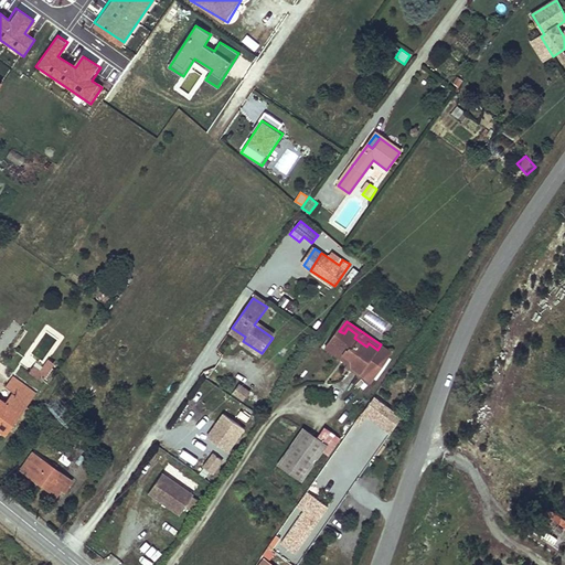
[(245,337),(232,328),(230,331),(243,341),(245,337)]
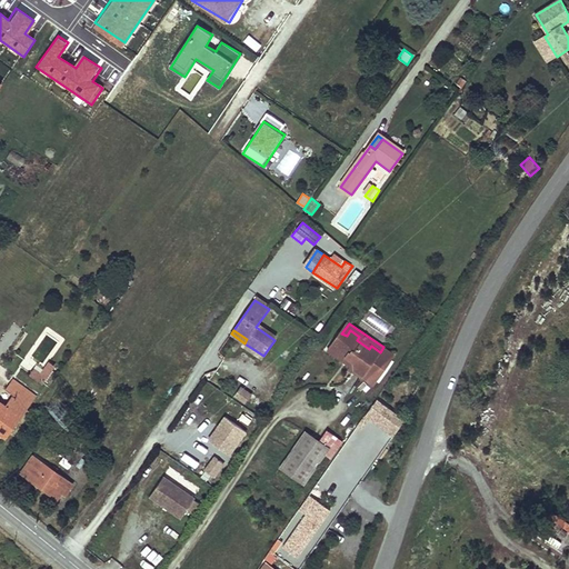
[(329,352),(345,363),(349,357),(367,370),(380,352),(371,346),(369,349),(357,340),(359,337),(350,330),(347,336),(341,333),(329,352)]
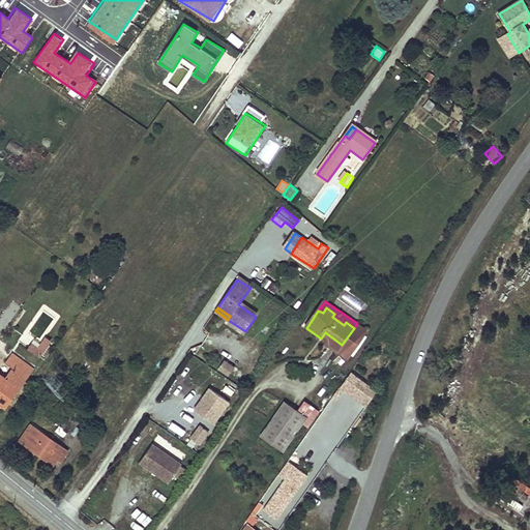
[(325,332),(321,339),(329,344),(327,347),(336,353),(342,345),(325,332)]
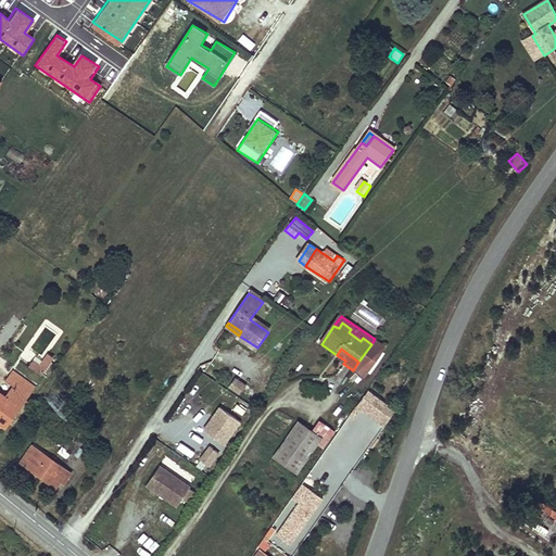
[(49,355),(42,365),(48,368),(54,359),(49,355)]
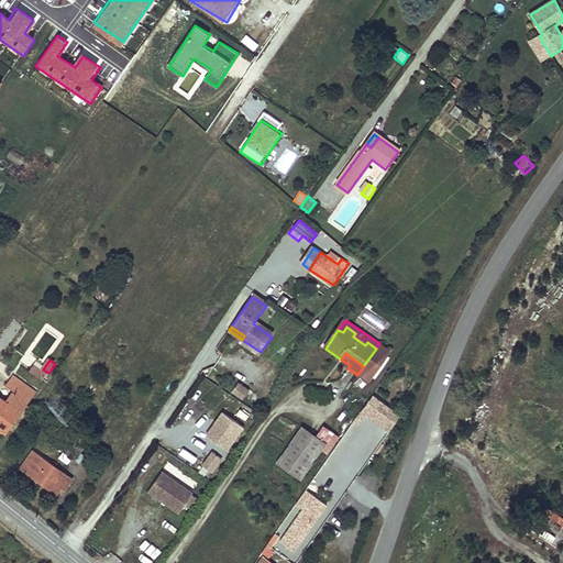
[(48,373),(43,370),(42,372),(34,366),(30,373),(42,382),(48,373)]
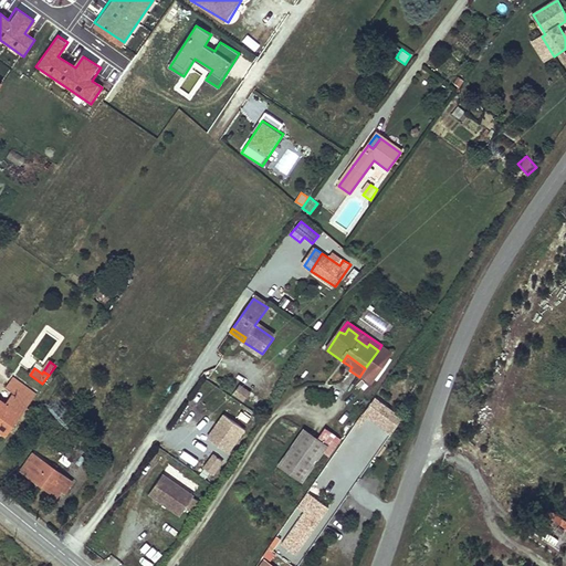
[(6,391),(12,396),(25,405),(31,398),(11,383),(6,391)]
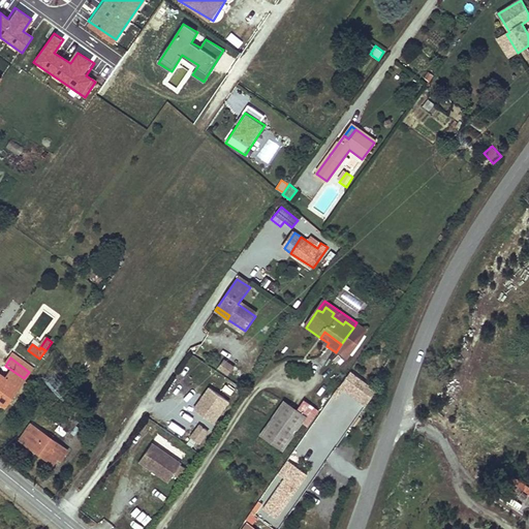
[(223,359),(217,369),(228,375),(235,366),(223,359)]
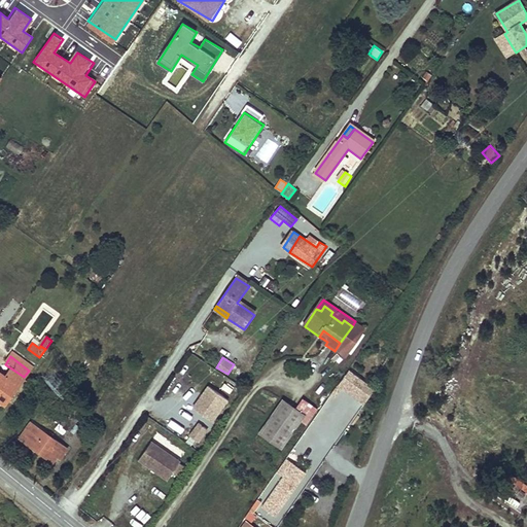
[(24,377),(11,369),(4,378),(0,374),(0,399),(4,403),(24,377)]
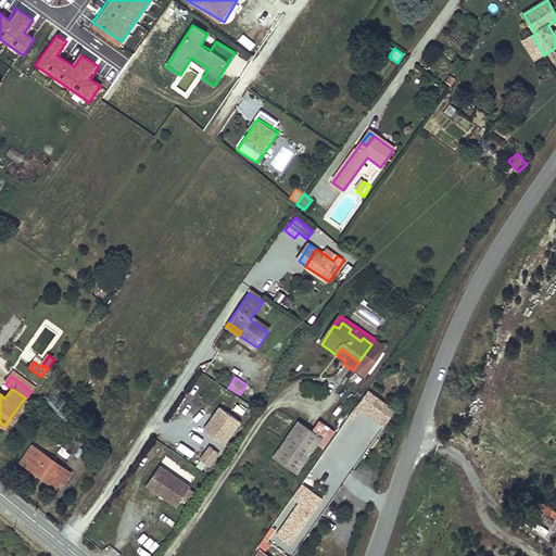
[(356,406),(383,427),(396,411),(369,390),(356,406)]
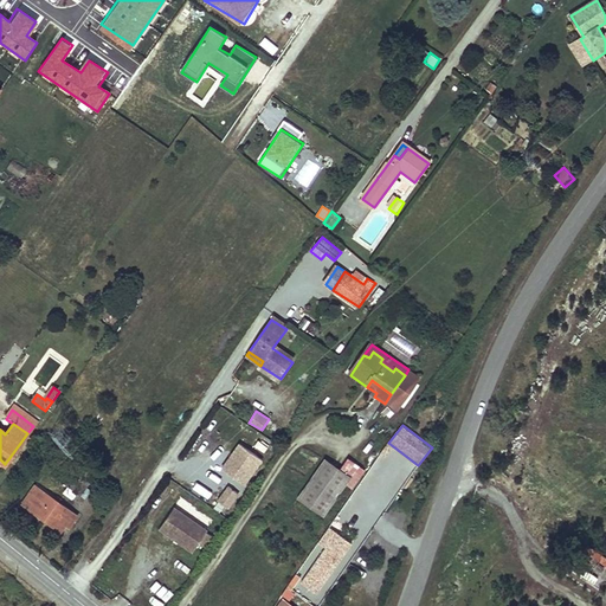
[(236,443),(221,470),(247,485),(263,457),(236,443)]
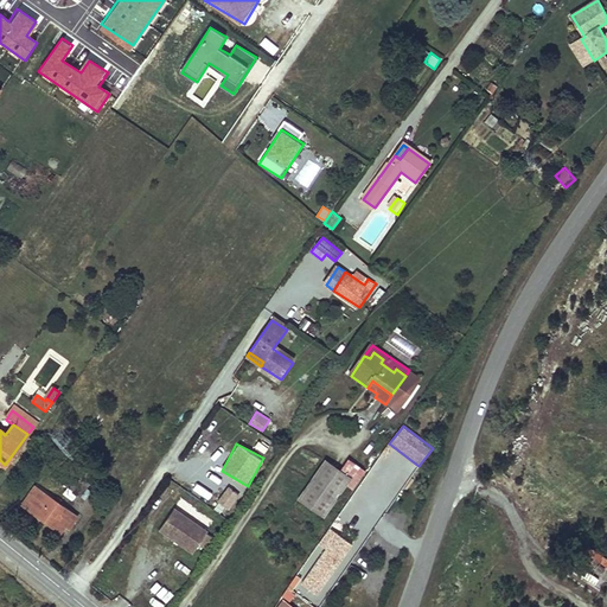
[(326,516),(351,480),(327,462),(301,499),(326,516)]
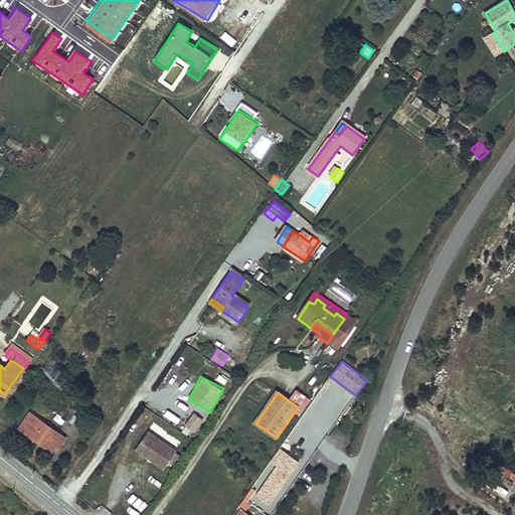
[(29,412),(19,427),(24,432),(29,426),(26,424),(32,414),(29,412)]
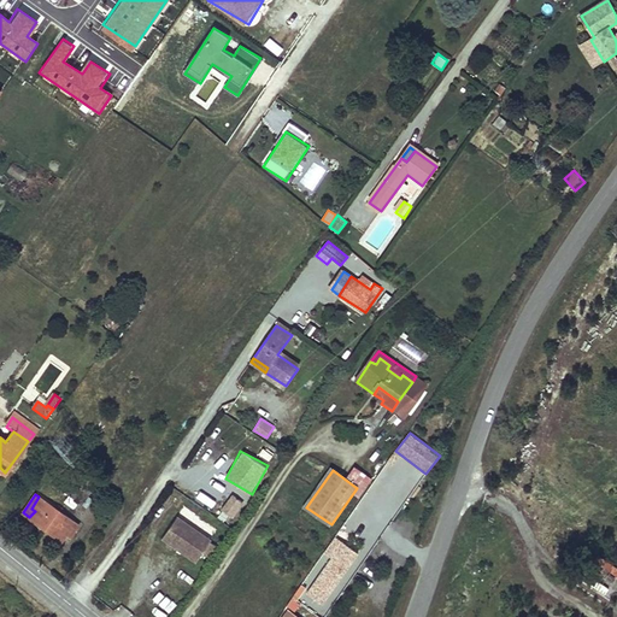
[(221,511),(234,519),(245,504),(233,495),(221,511)]
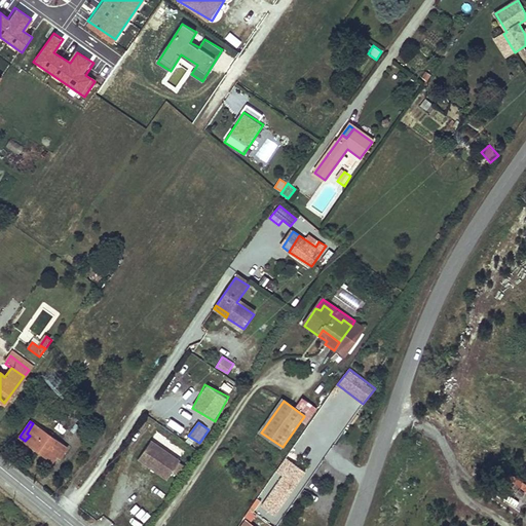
[(25,441),(52,460),(57,455),(60,457),(67,447),(52,437),(53,435),(49,431),(48,434),(33,423),(27,434),(30,436),(25,441)]
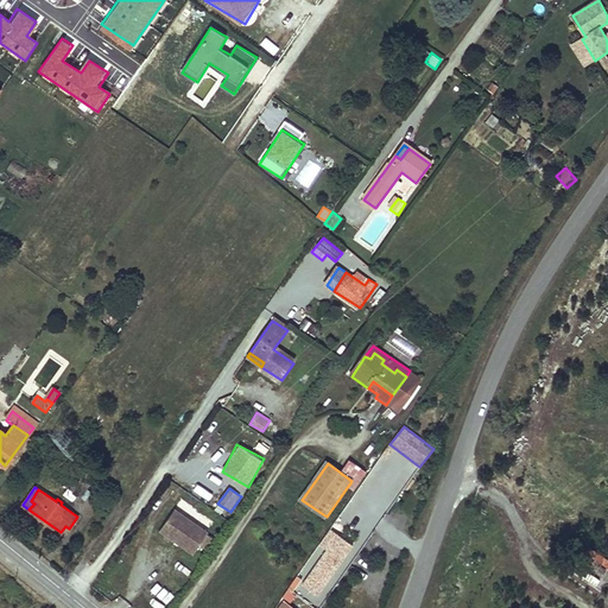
[(200,545),(208,533),(173,511),(159,532),(175,543),(182,533),(200,545)]
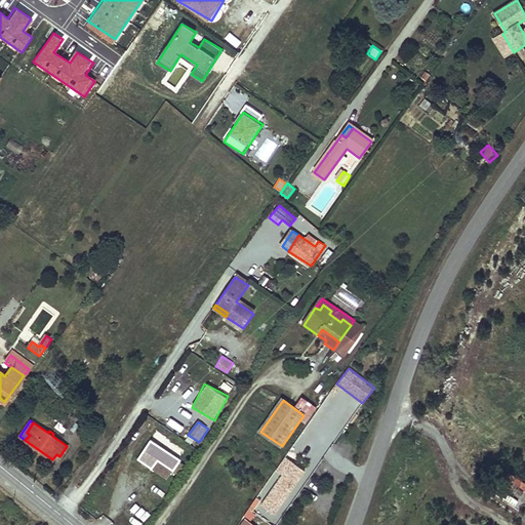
[(275,521),(308,471),(284,456),(251,507),(275,521)]
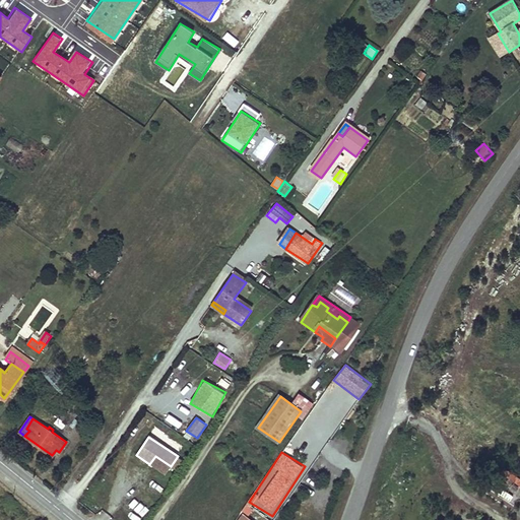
[(171,466),(155,456),(149,464),(165,474),(171,466)]
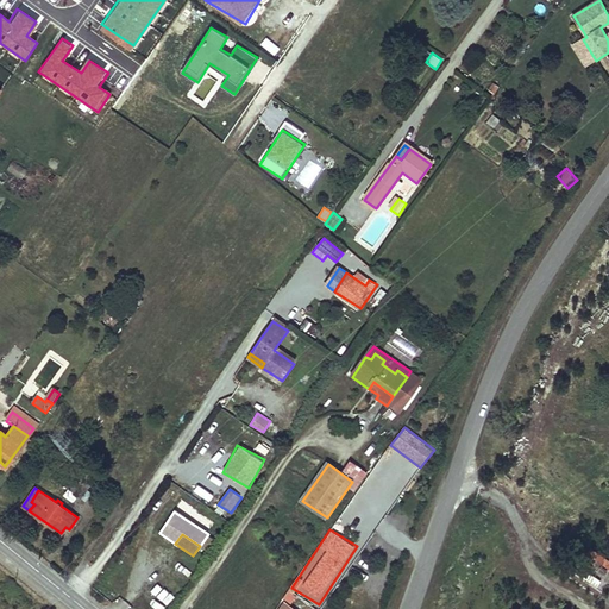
[(600,594),(608,582),(608,560),(596,550),(576,575),(600,594)]
